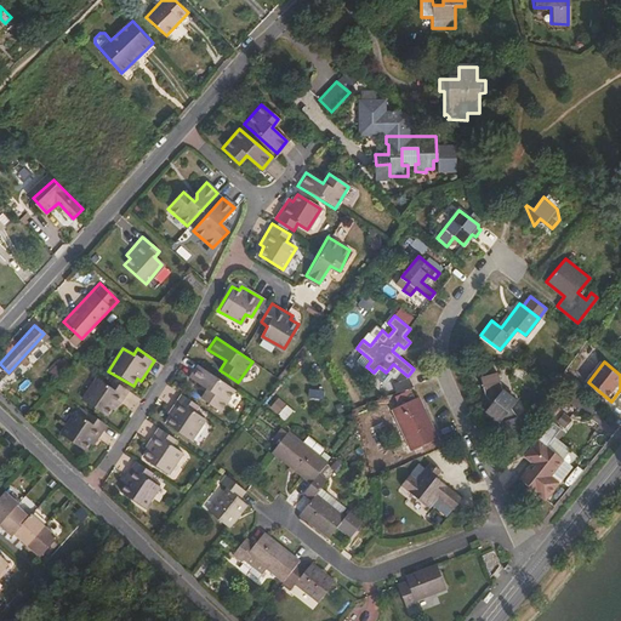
[(234,389),(195,365),(188,377),(206,389),(201,398),(220,410),(234,389)]
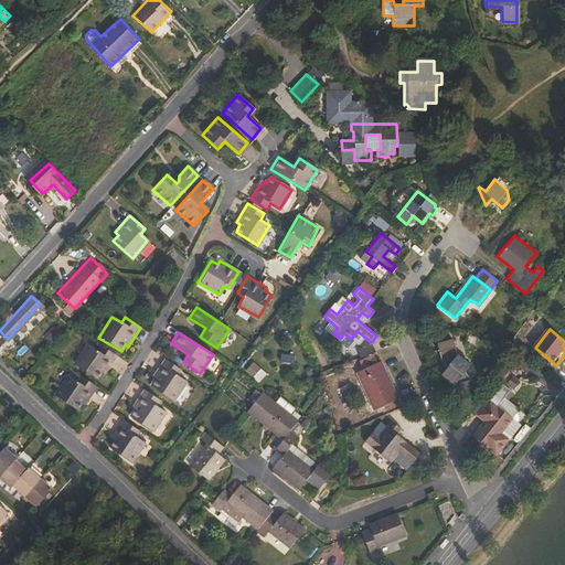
[(452,340),(437,344),(441,359),(444,359),(448,366),(441,374),(455,384),(459,400),(475,395),(470,380),(468,380),(464,372),(470,365),(457,354),(452,340)]
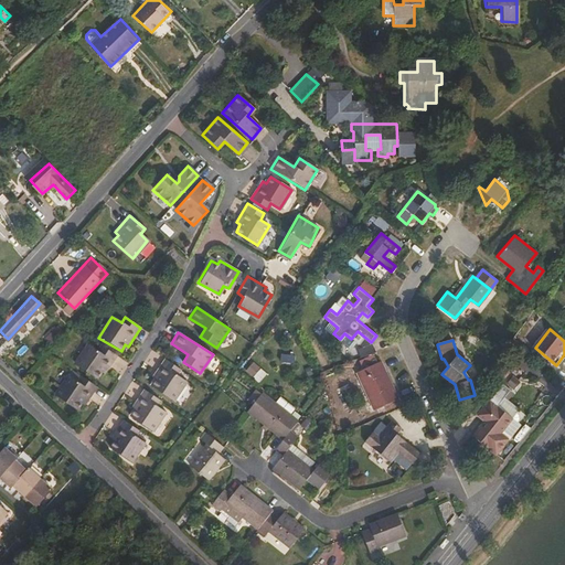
[(97,350),(87,344),(75,365),(97,380),(102,372),(105,374),(117,355),(100,345),(97,350)]
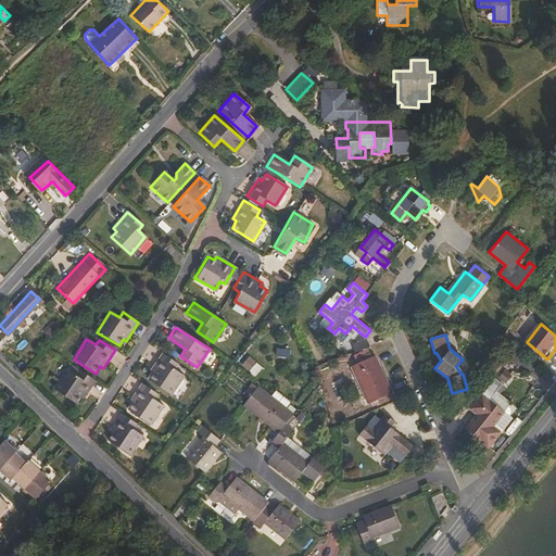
[(153,373),(149,380),(169,393),(181,374),(174,369),(177,364),(161,352),(149,370),(153,373)]
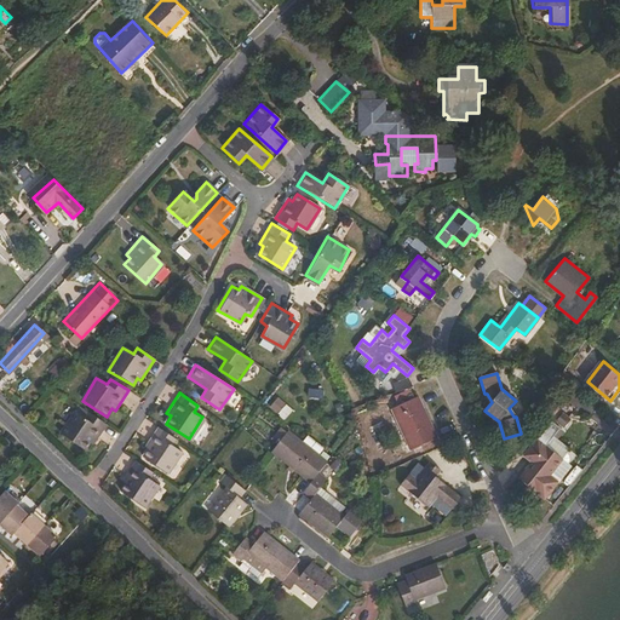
[(417,396),(392,406),(411,449),(435,440),(417,396)]
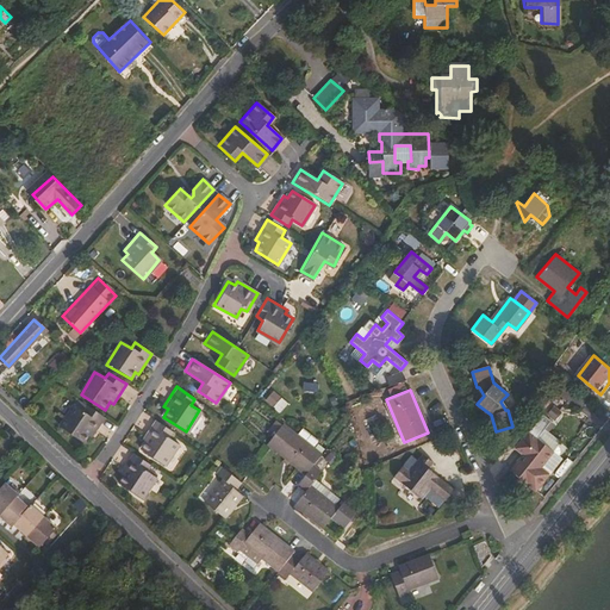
[(281,411),(287,402),(272,391),(265,400),(281,411)]
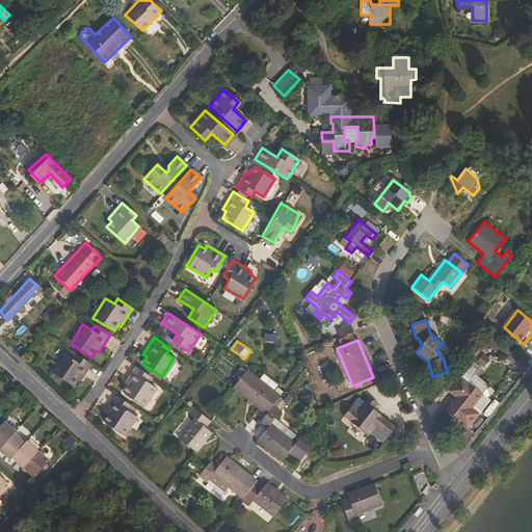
[(73,360),(63,354),(52,373),(73,387),(77,380),(80,382),(91,364),(76,354),(73,360)]
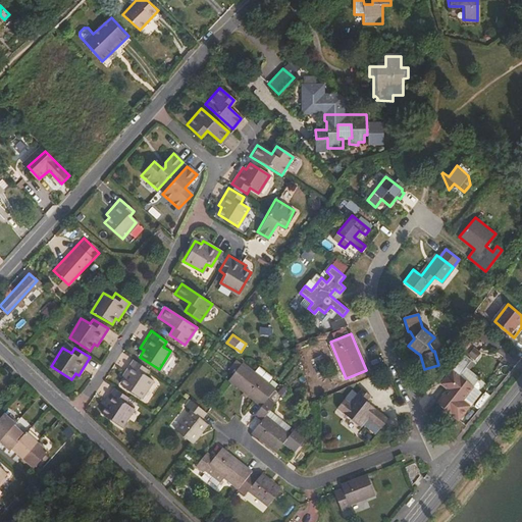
[(124,378),(120,385),(140,399),(152,380),(145,375),(148,370),(132,360),(121,376),(124,378)]
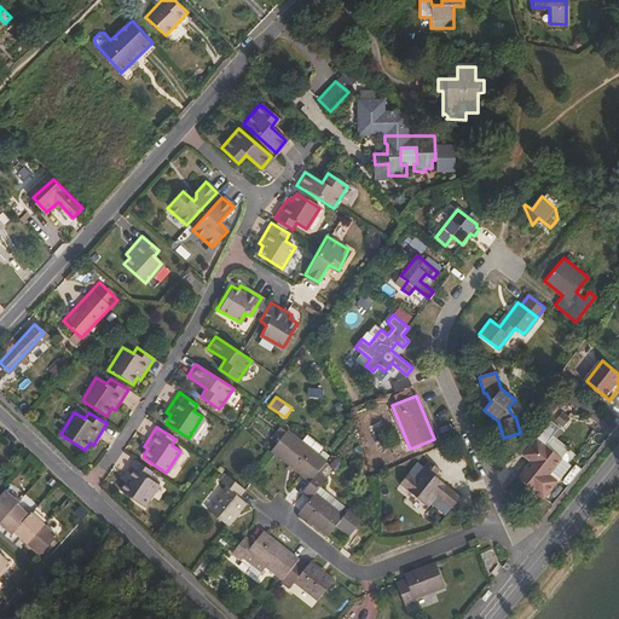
[(271,451),(310,482),(317,474),(325,462),(287,432),(271,451)]
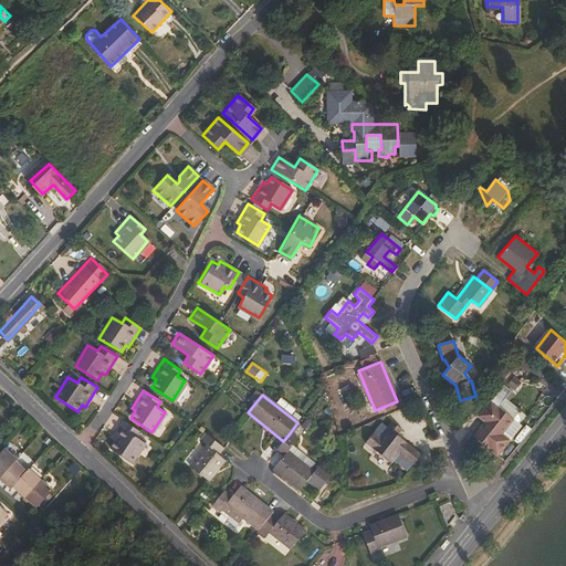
[(491,399),(478,415),(485,421),(473,437),(488,448),(495,454),(507,439),(501,433),(494,441),(488,435),(499,420),(506,426),(513,418),(491,399)]
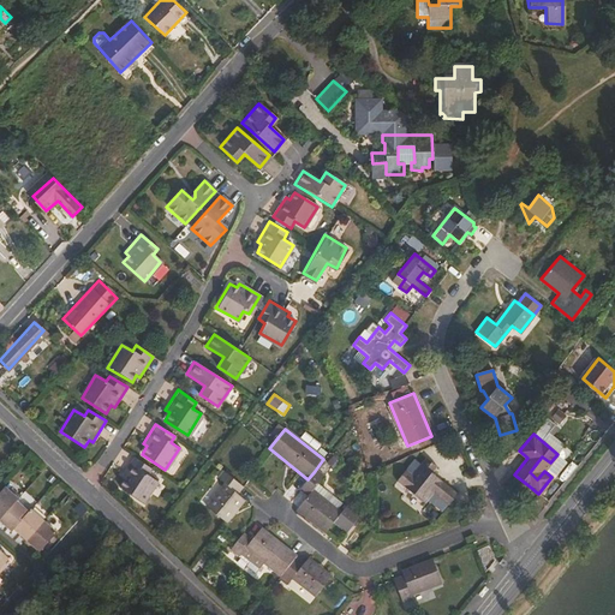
[(124,479),(119,488),(143,503),(156,482),(148,476),(151,470),(133,458),(120,477),(124,479)]
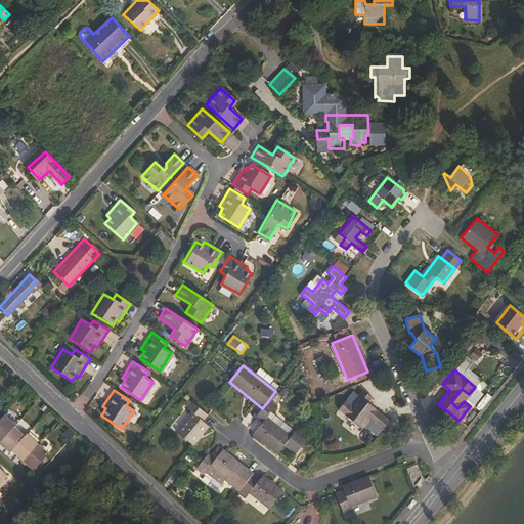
[(346,399),(338,409),(361,429),(369,420),(382,430),(390,421),(367,403),(372,398),(362,390),(351,404),(346,399)]
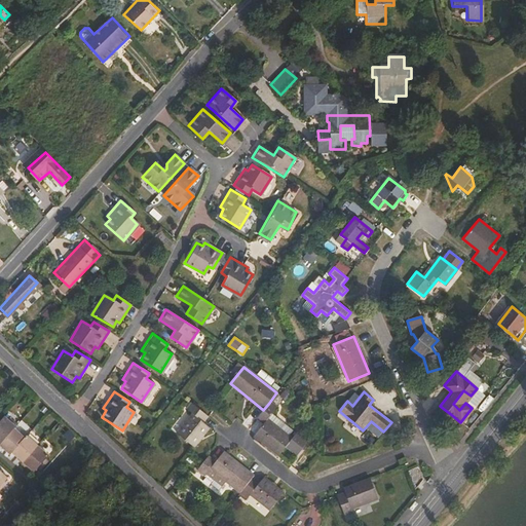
[(276,408),(269,403),(263,410),(256,419),(263,424),(254,437),(278,456),(287,446),(290,448),(294,442),(267,420),(276,408)]
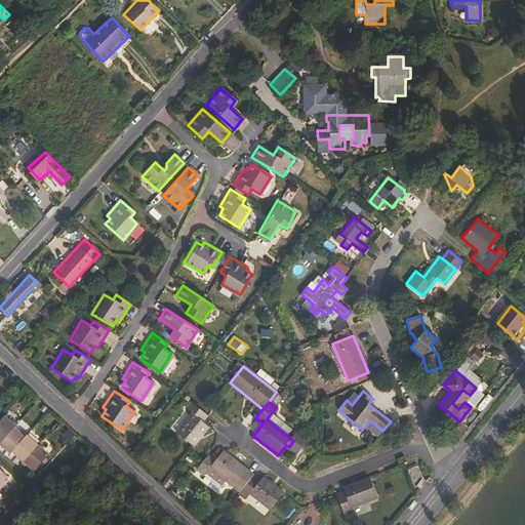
[(208,416),(191,403),(186,409),(192,413),(176,433),(194,447),(209,428),(203,422),(208,416)]
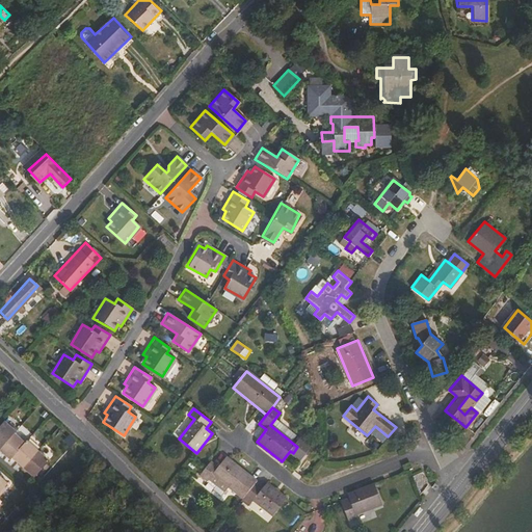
[(0,443),(2,445),(16,429),(20,425),(12,418),(10,420),(7,417),(0,424),(0,443)]
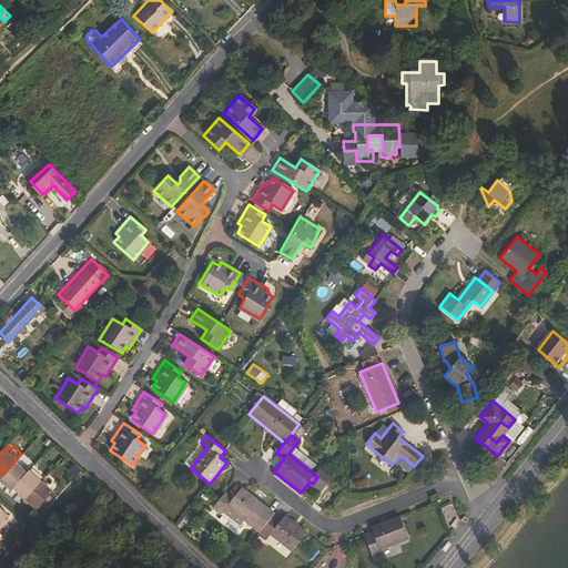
[(17,458),(2,475),(13,485),(16,483),(29,468),(17,458)]
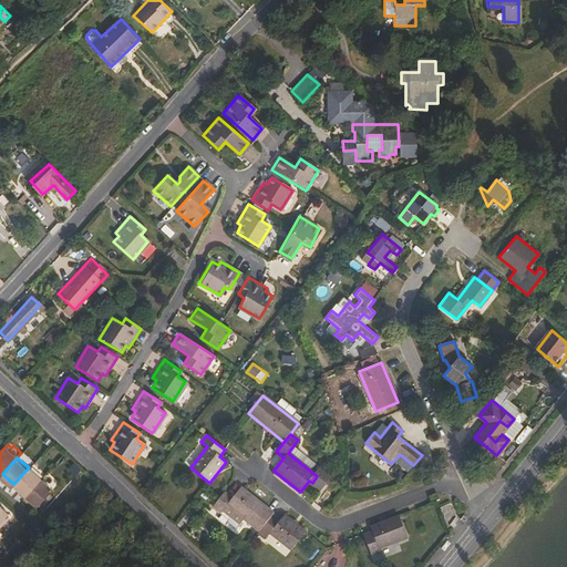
[(29,467),(16,482),(28,493),(42,476),(30,465),(29,467)]
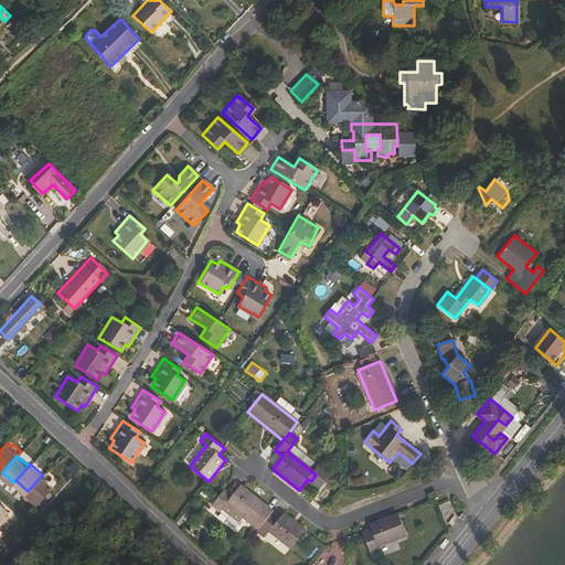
[(54,484),(42,475),(28,491),(25,493),(31,499),(34,497),(39,502),(54,484)]
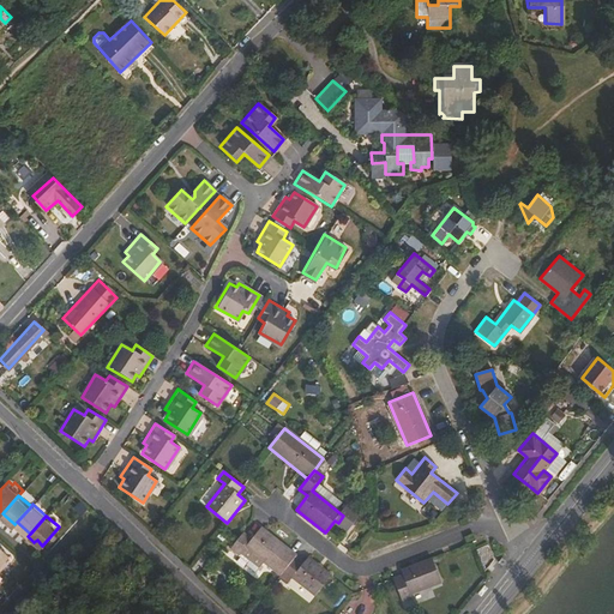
[(244,534),(230,551),(238,557),(244,549),(278,577),(295,557),(274,540),(260,529),(251,541),(244,534)]
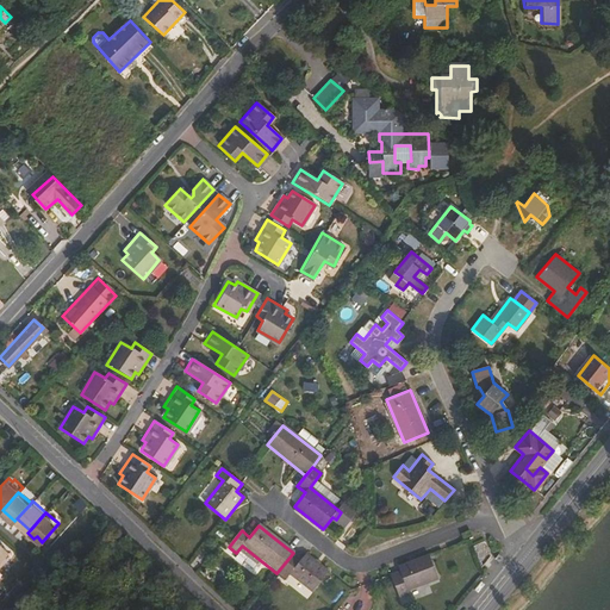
[(0,561),(2,564),(11,554),(7,552),(12,548),(0,536),(0,561)]
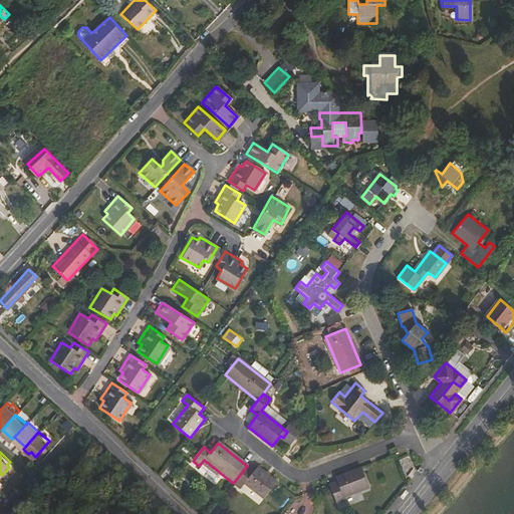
[(257,467),(244,484),(264,499),(277,483),(257,467)]
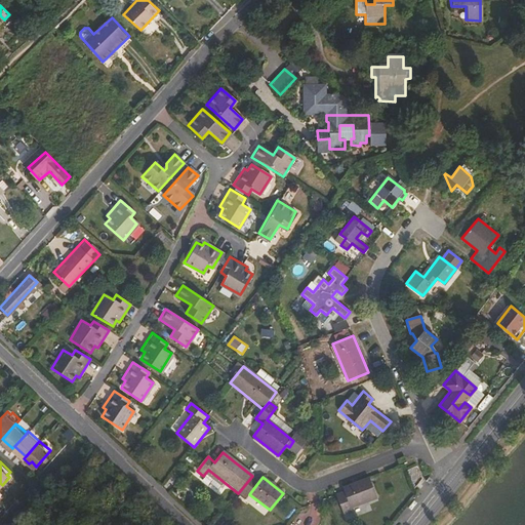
[(335,495),(344,516),(352,513),(351,509),(377,498),(369,478),(342,487),(345,492),(335,495)]
